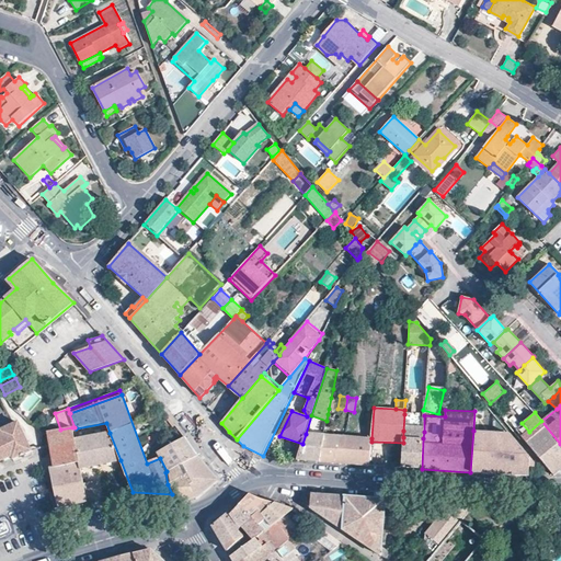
[(403,443),(401,468),(422,469),(423,438),(424,432),(424,415),(404,414),(403,431),(403,437),(403,443)]
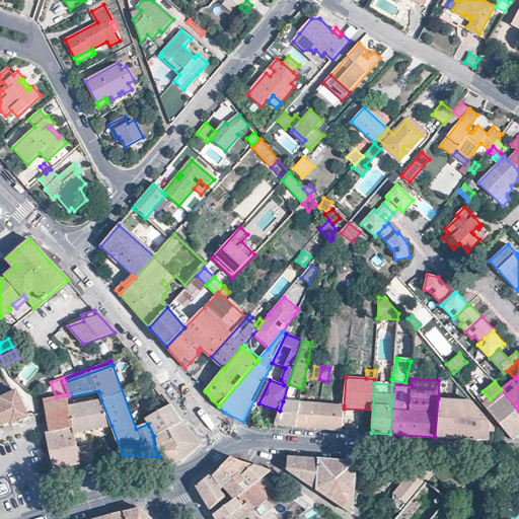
[(518,434),(518,411),(501,389),(490,399),(483,391),(476,395),(512,440),(518,434)]
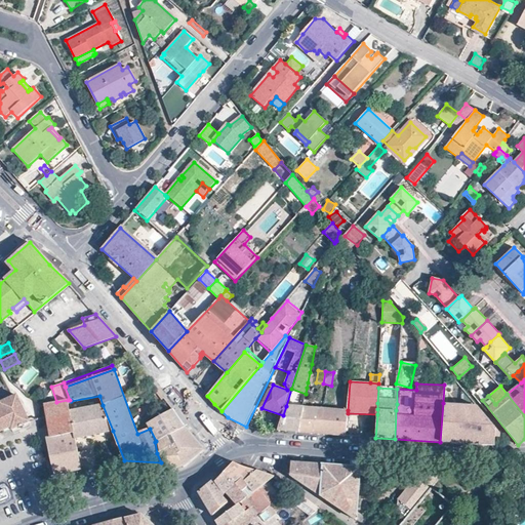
[(0,432),(10,427),(12,430),(30,422),(17,396),(8,400),(0,403),(2,408),(0,408),(0,432)]
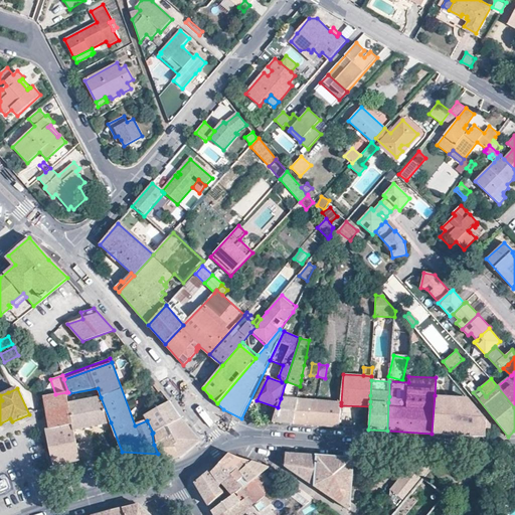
[(43,396),(45,408),(49,428),(45,430),(53,467),(80,461),(77,445),(74,430),(68,403),(66,392),(55,394),(43,396)]
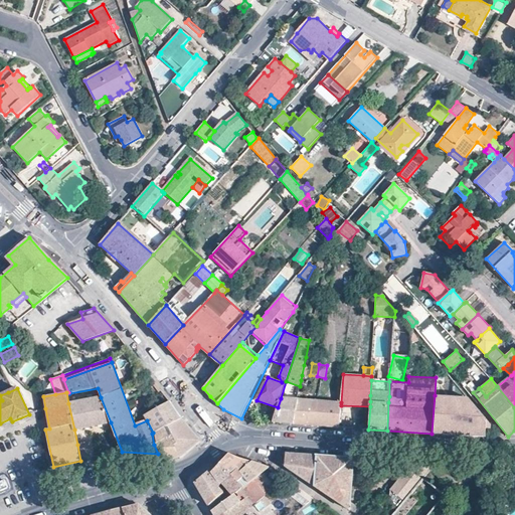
[(485,419),(467,398),(458,397),(458,402),(451,402),(444,401),(445,396),(435,395),(432,434),(484,437),(485,419)]
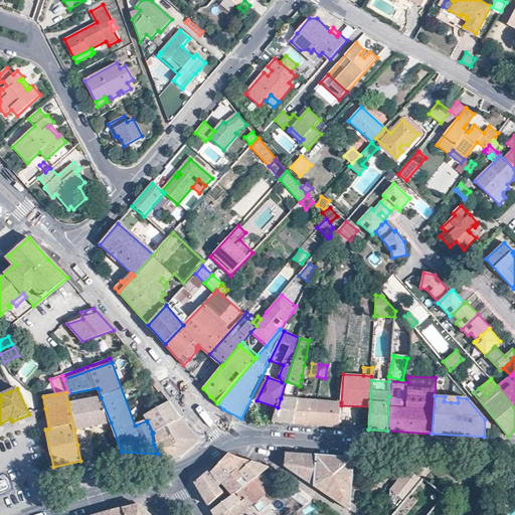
[(68,403),(74,430),(111,422),(101,397),(68,403)]
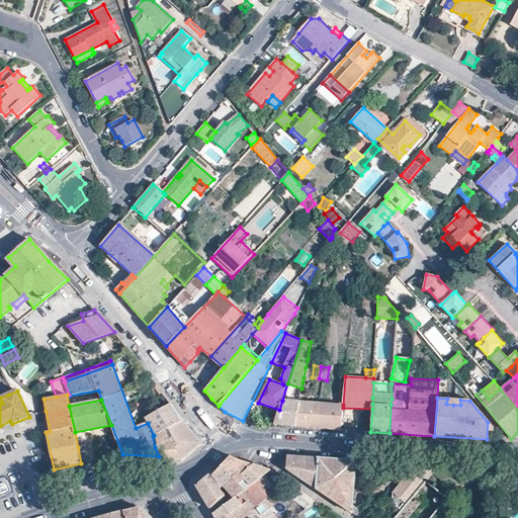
[(284,426),(294,426),(299,402),(282,401),(279,410),(274,425),(284,426)]
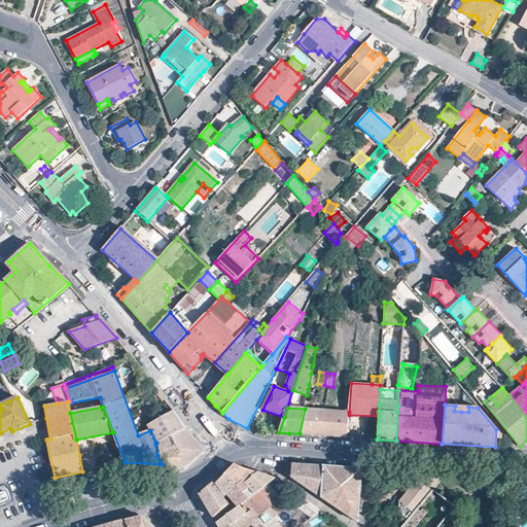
[(300,433),(335,436),(337,412),(305,409),(300,433)]
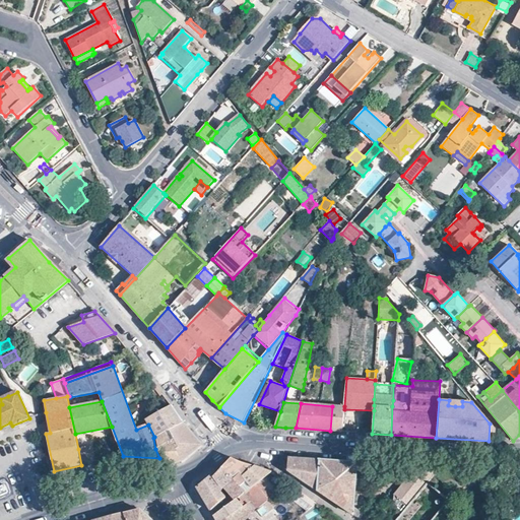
[(145,419),(148,425),(154,437),(155,437),(161,434),(167,432),(169,430),(184,423),(172,405),(145,419)]
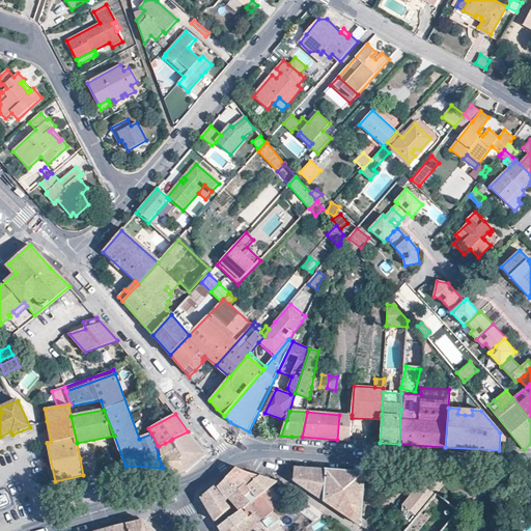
[(337,440),(350,441),(352,418),(352,415),(339,415),(337,440)]
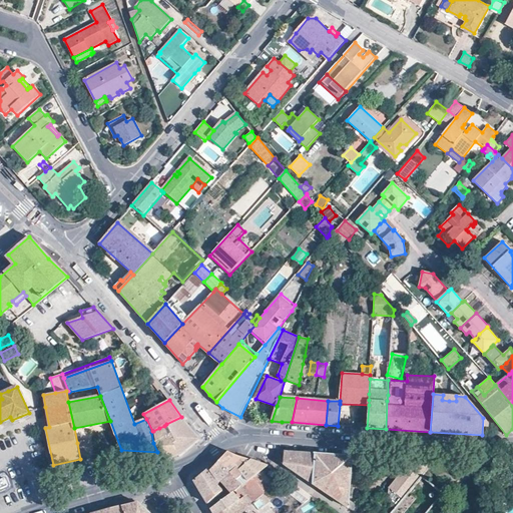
[(159,428),(175,457),(180,455),(199,440),(199,439),(181,417),(166,424),(171,434),(169,435),(164,426),(159,428)]
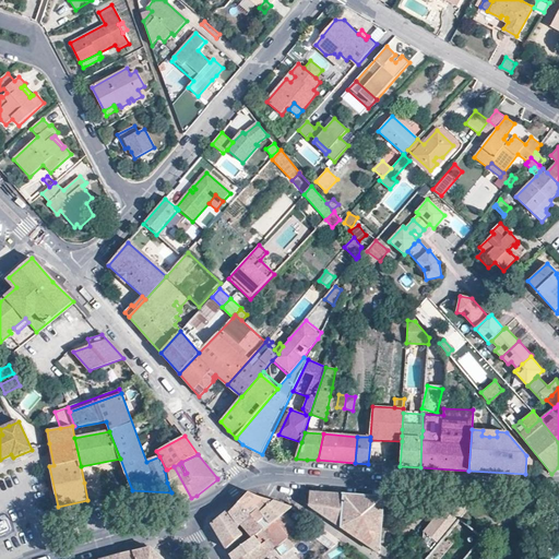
[(167,483),(171,492),(191,498),(174,466),(167,470),(170,480),(167,483)]
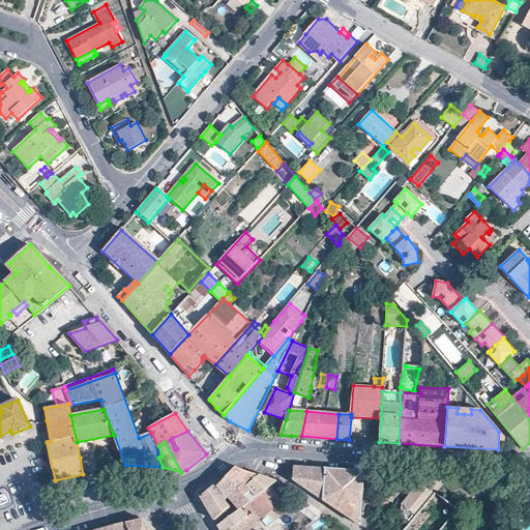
[(80,458),(83,474),(98,470),(95,454),(80,458)]
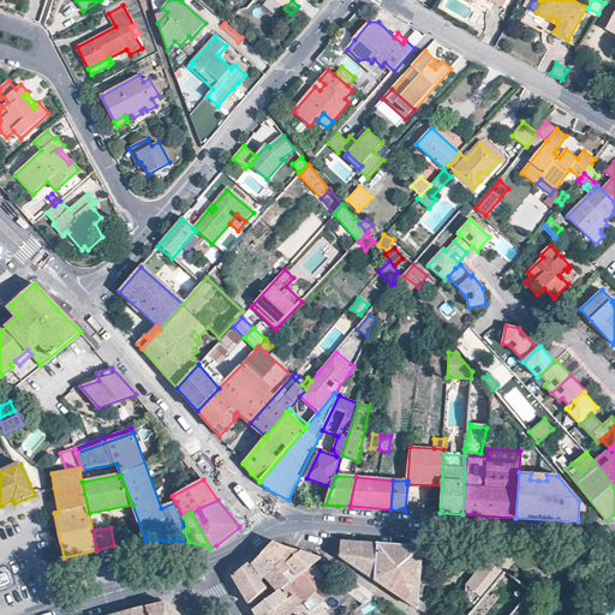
[(286,563),(300,551),(285,547),(274,542),(262,554),(284,575),(291,569),(286,563)]
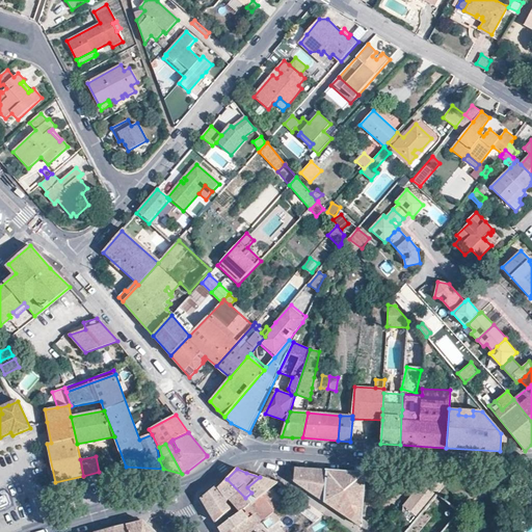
[(324,502),(326,470),(295,469),(294,482),(324,502)]
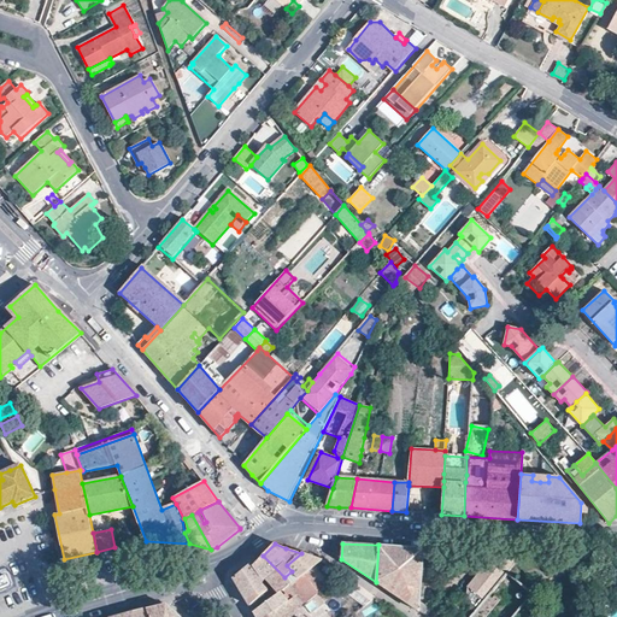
[(419,601),(424,548),(378,545),(376,582),(419,611),(419,601)]
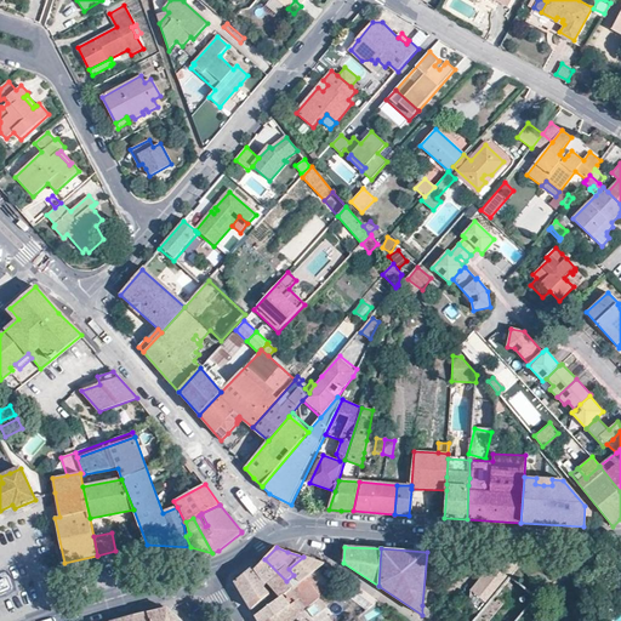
[(511,576),(528,556),(500,554),(471,591),(471,603),(482,613),(511,576)]
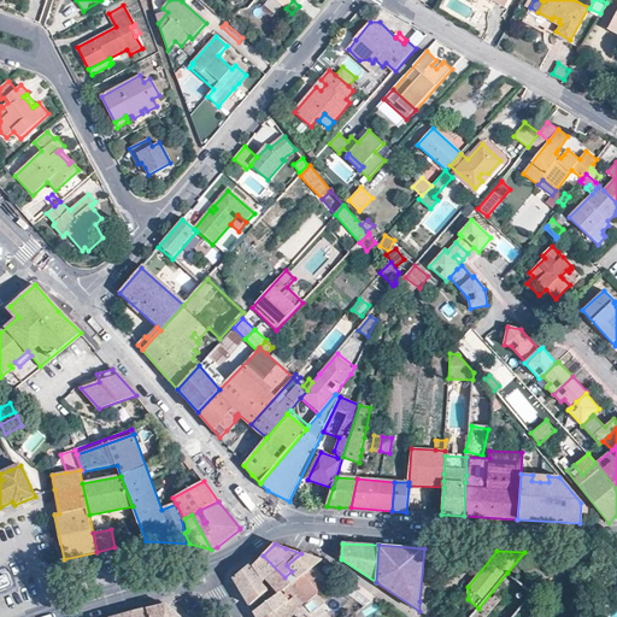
[(321,560),(301,553),(287,565),(292,571),(299,580),(310,570),(316,566),(322,562),(321,560)]
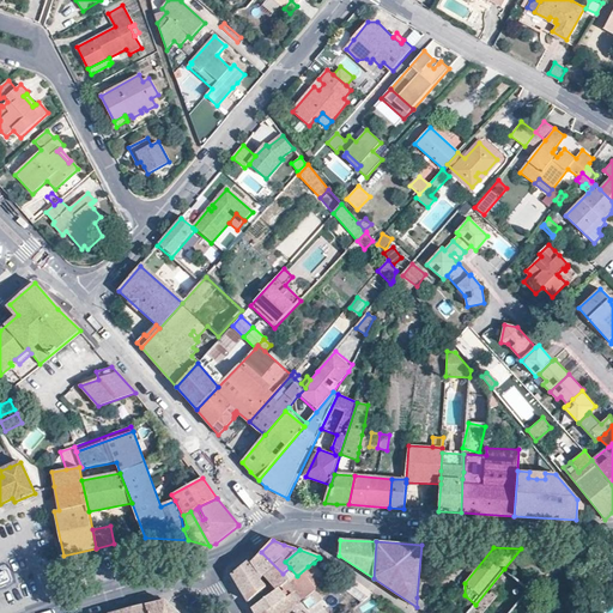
[(283,574),(261,552),(256,558),(249,560),(262,577),(265,576),(271,583),(284,575),(283,574)]
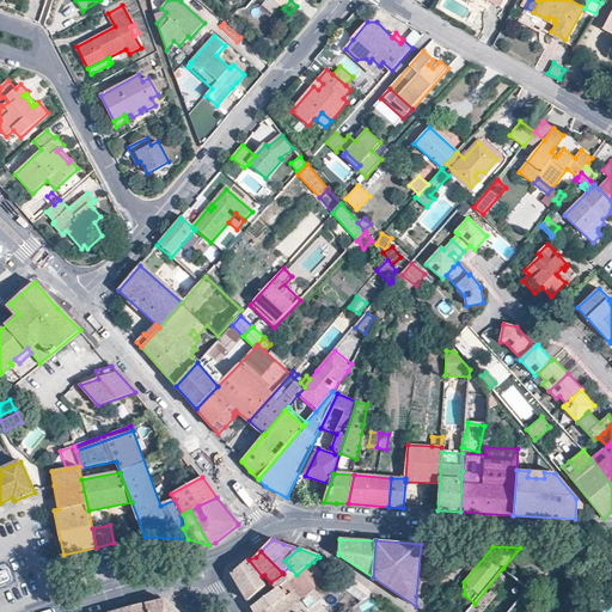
[(262,576),(249,560),(232,574),(248,601),(267,586),(259,579),(262,576)]
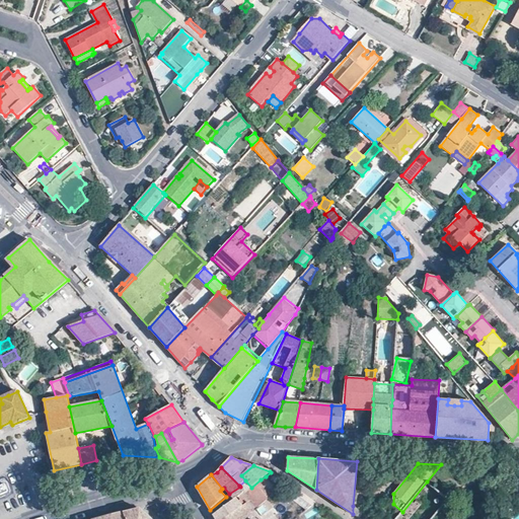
[(274,486),(266,476),(261,479),(269,490),(274,486)]
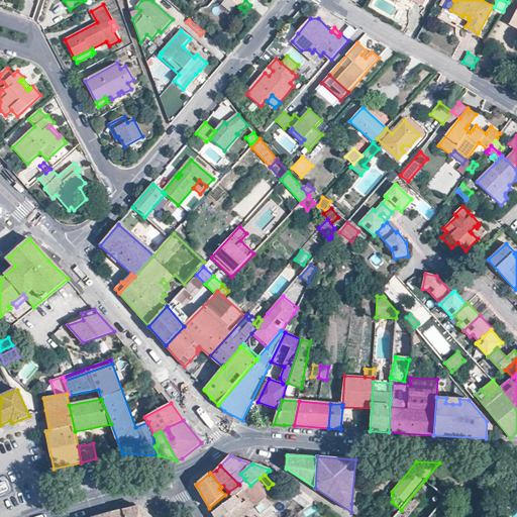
[(260,478),(250,486),(243,490),(236,495),(243,503),(224,516),(242,516),(243,516),(252,509),(278,489),(274,485),(273,484),(268,488),(260,478)]
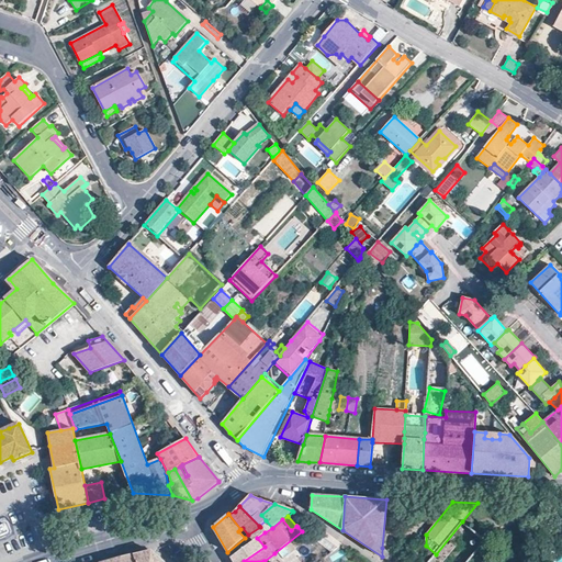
[(302,531),(311,524),(305,520),(298,527),(302,531)]
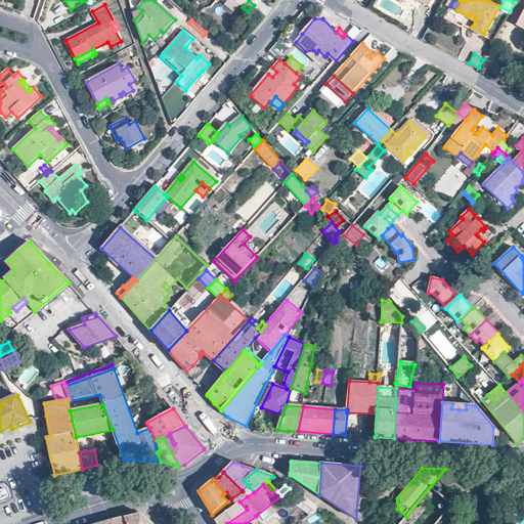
[(239,501),(247,496),(243,491),(231,498),(236,504),(239,501)]
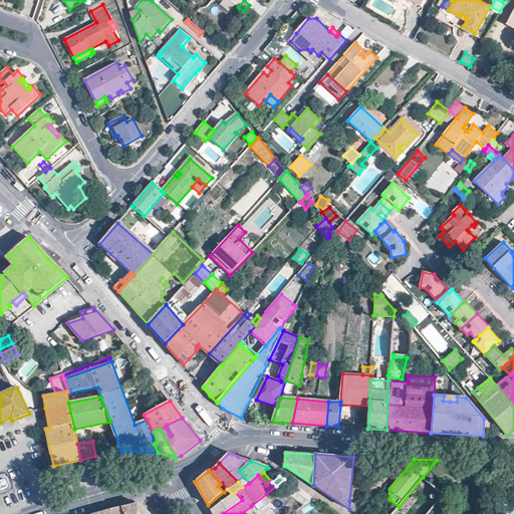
[(313,497),(293,483),(290,486),(291,487),(291,488),(294,489),(296,491),(298,493),(299,494),(308,502),(309,501),(313,498),(313,497)]
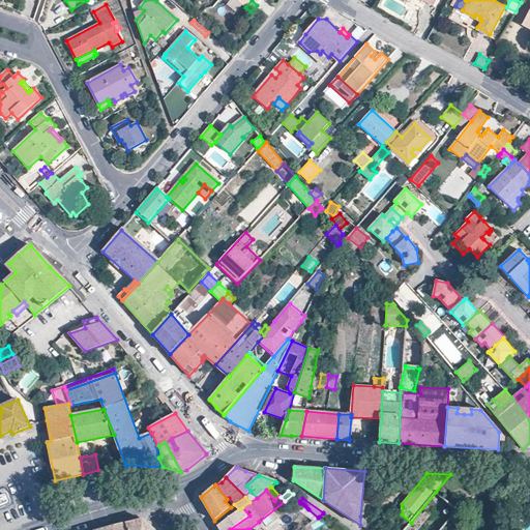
[(230,529),(249,516),(242,507),(239,509),(218,526),(221,529),(230,529)]
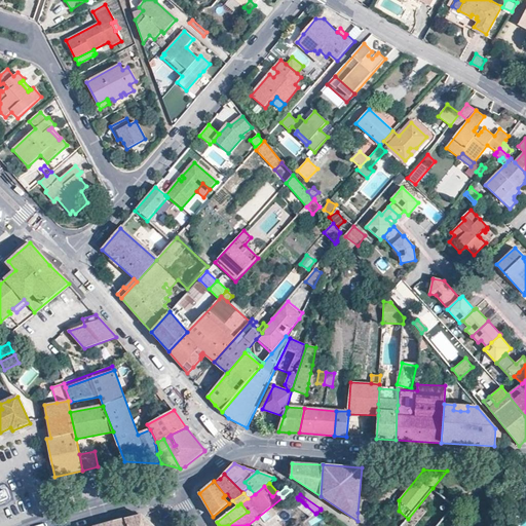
[(358,521),(365,525),(368,520),(358,513),(358,521)]
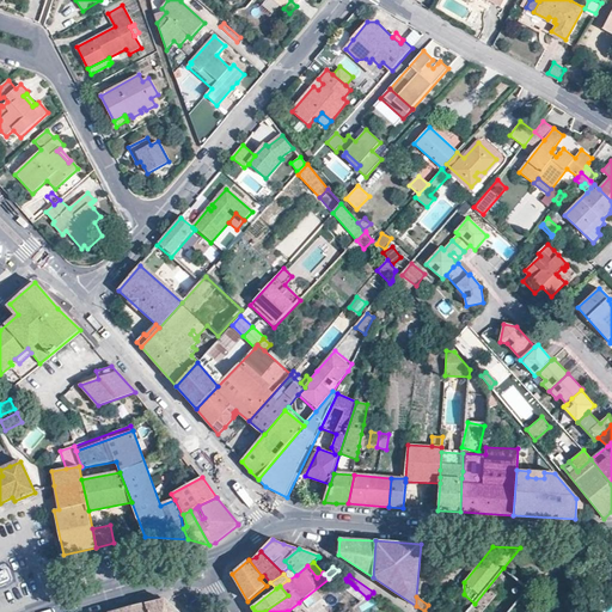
[(178,611),(165,600),(146,605),(148,611),(178,611)]
